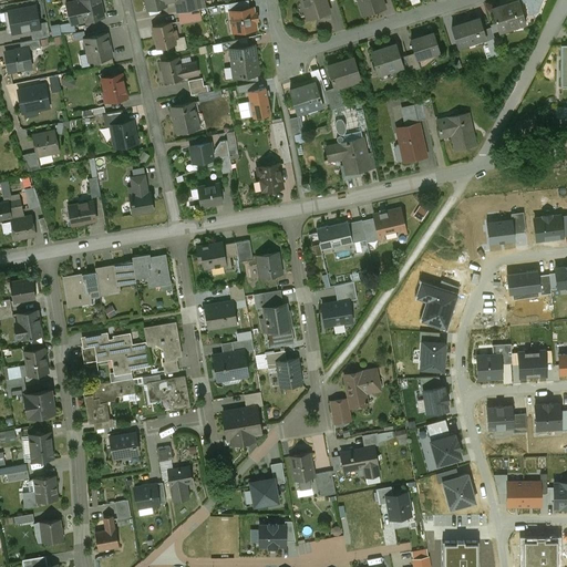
[(99,0),(80,0),(69,2),(73,22),(73,23),(74,23),(103,17),(99,0)]
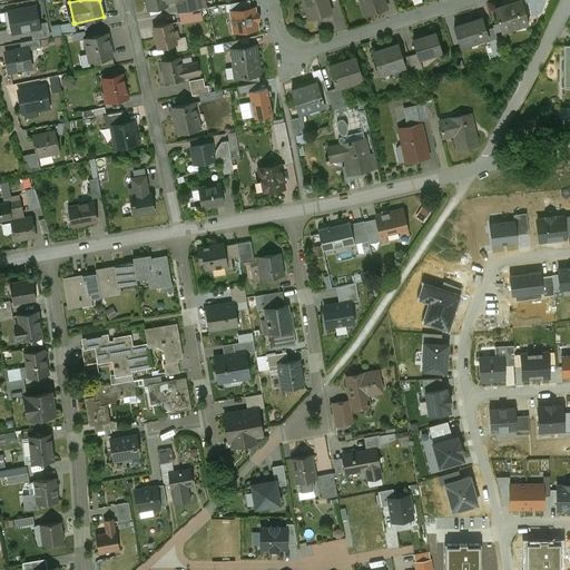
[(146,0),(148,10),(167,6),(166,0),(146,0)]
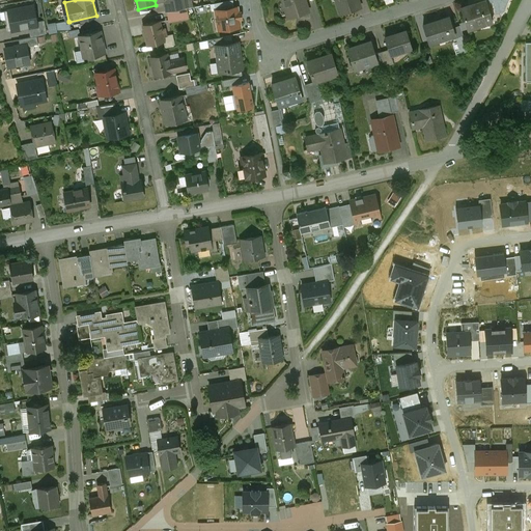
[(183,0),(164,0),(166,11),(167,11),(167,12),(185,8),(183,0)]
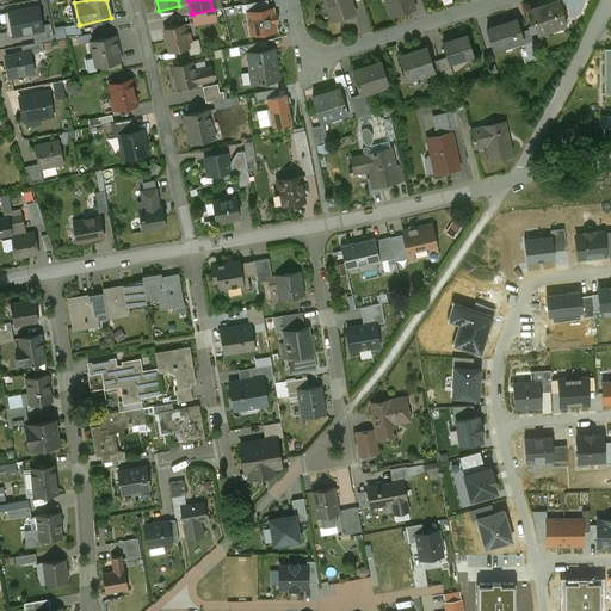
[(267,0),(266,0),(246,4),(247,12),(269,8),(267,0)]
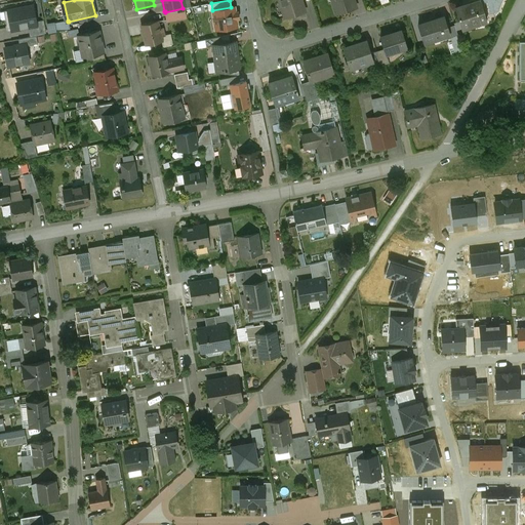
[(300,0),(279,0),(284,17),(305,11),(300,0)]
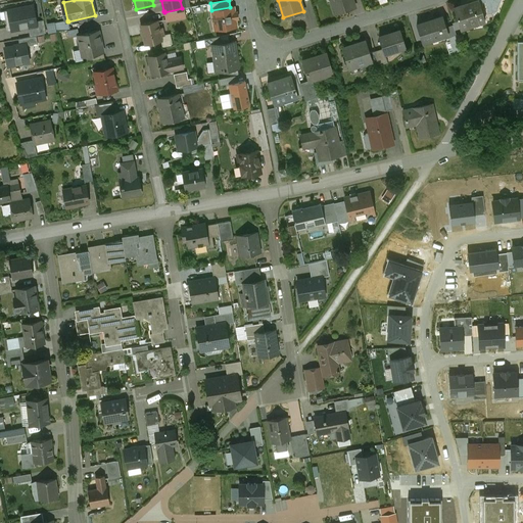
[(352,0),(330,0),(334,12),(354,6),(352,0)]
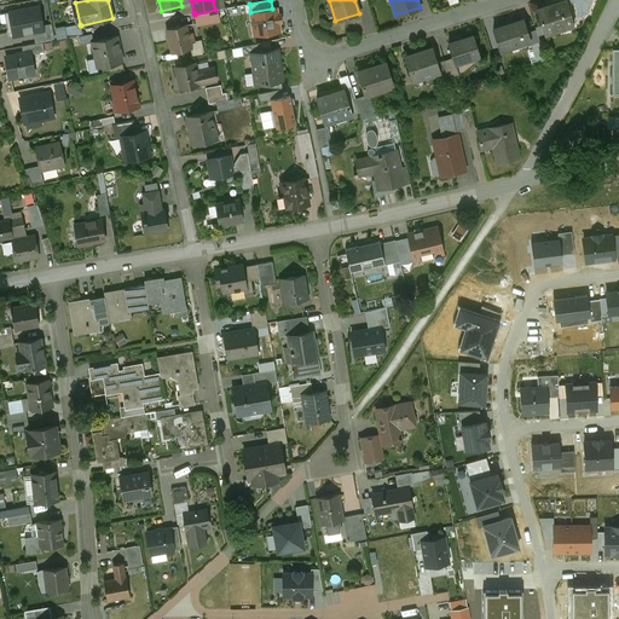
[(563,0),(537,9),(545,34),(574,25),(567,3),(565,0),(563,0)]
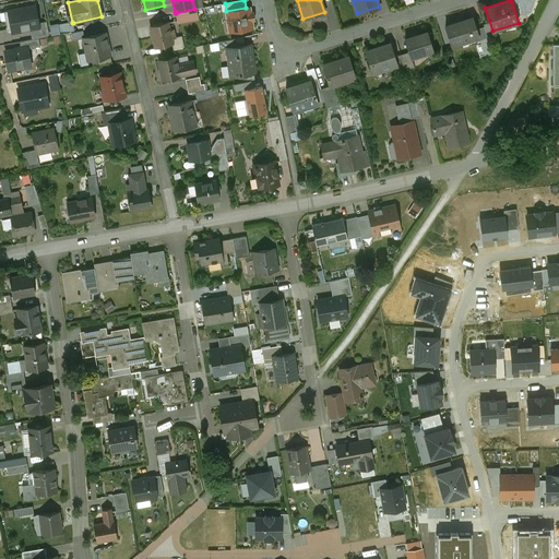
[(11,18),(6,19),(9,33),(31,30),(39,28),(38,23),(36,7),(10,11),(11,18)]
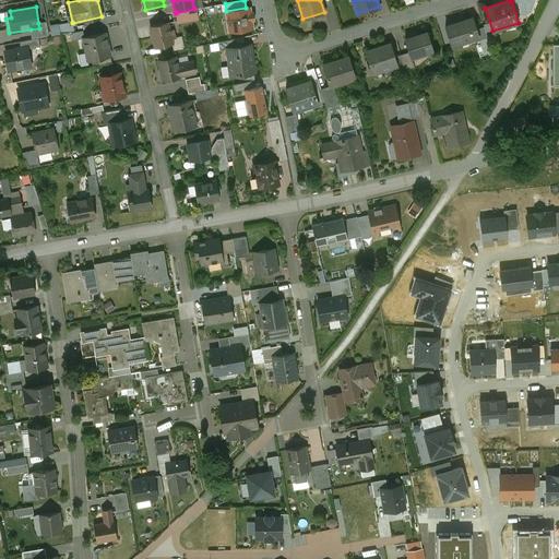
[(246,8),(226,11),(229,32),(252,28),(251,20),(254,20),(253,13),(250,14),(250,8),(246,8)]
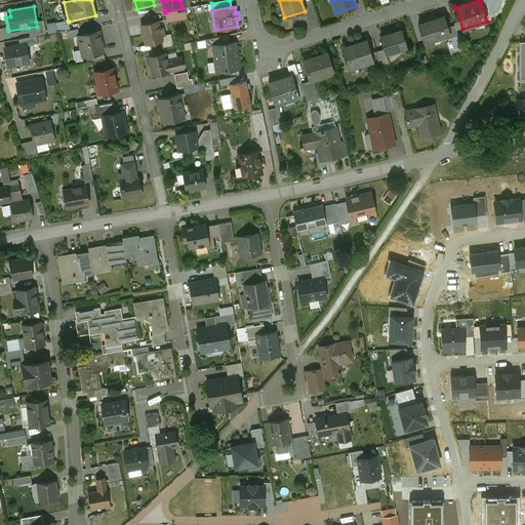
[(183,8),(165,12),(166,21),(185,16),(183,8)]
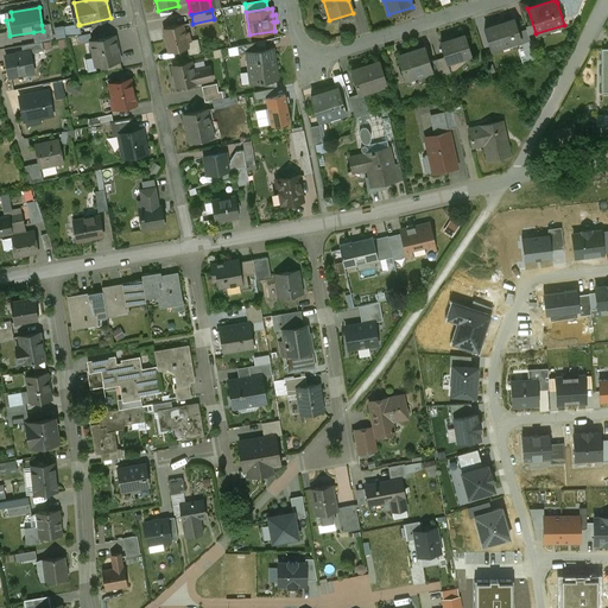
[(514,19),(485,29),(491,50),(520,40),(514,19)]
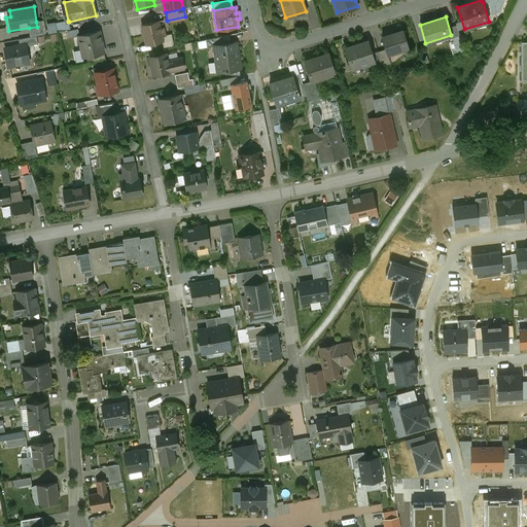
[(44,21),(36,22),(37,27),(29,28),(30,37),(36,36),(46,34),(44,21)]
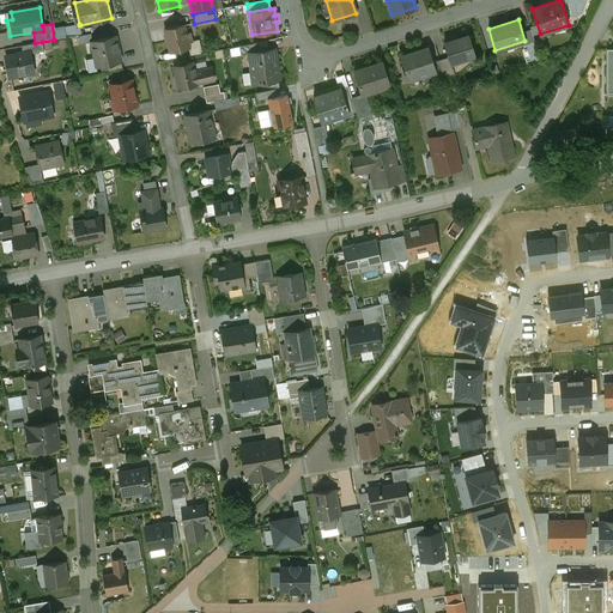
[(79,24),(64,26),(66,36),(82,34),(80,25),(79,25),(79,24)]
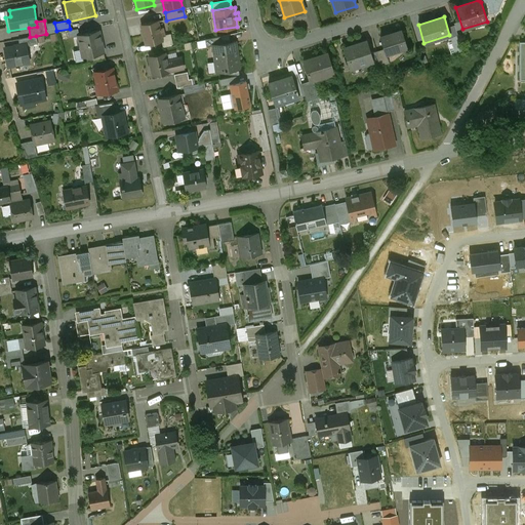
[(158,21),(140,25),(146,45),(163,41),(162,37),(165,36),(163,28),(160,29),(158,21)]
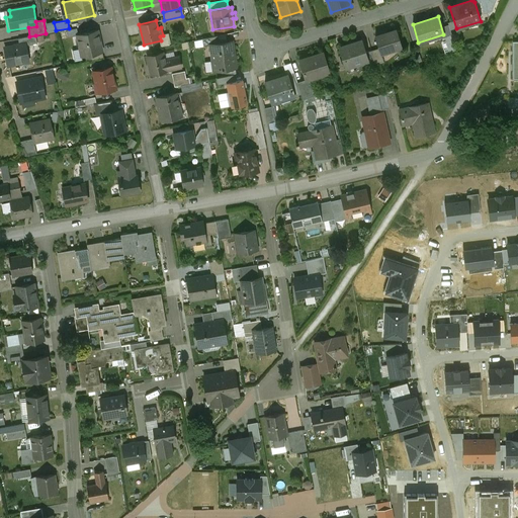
[(396,29),(375,36),(378,49),(380,55),(381,54),(402,48),(396,29)]
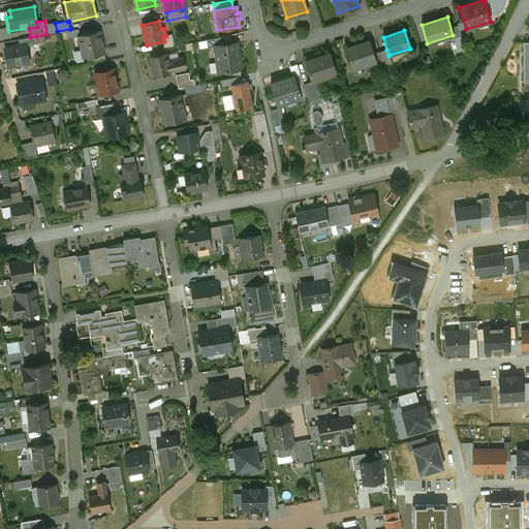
[(99,31),(79,35),(84,58),(93,56),(104,53),(99,31)]
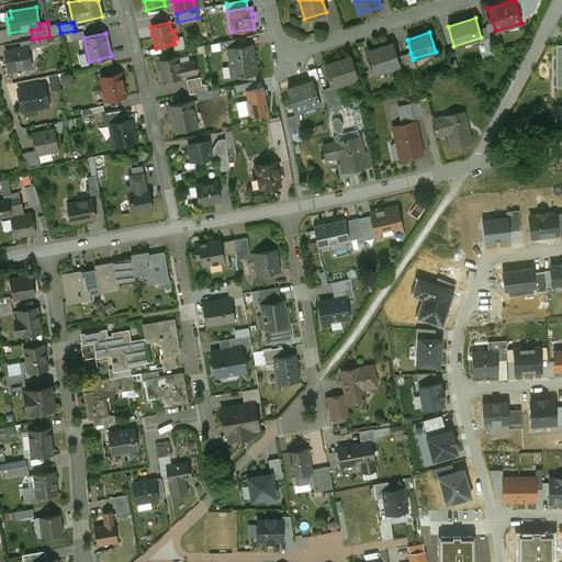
[(32,40),(20,42),(21,48),(27,47),(27,49),(41,47),(38,38),(32,40)]
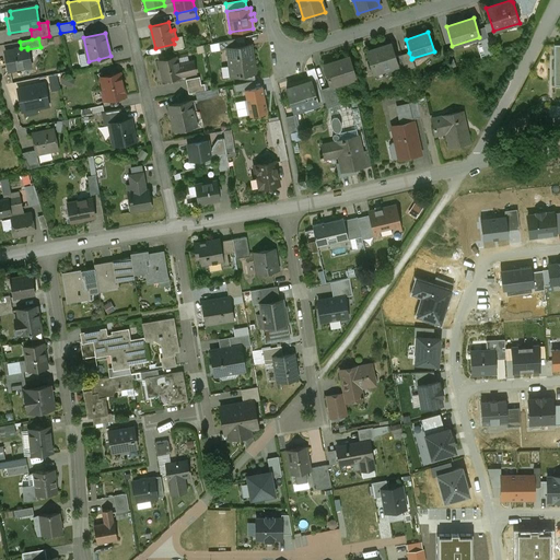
[(236,38),(219,42),(220,50),(228,49),(228,48),(237,46),(236,38)]
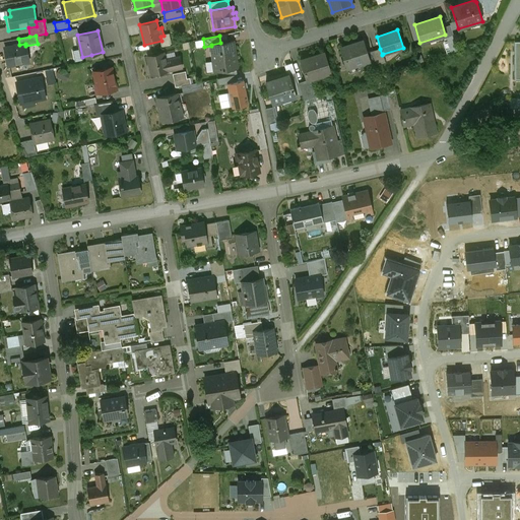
[(453,36),(446,38),(451,53),(458,51),(453,36)]
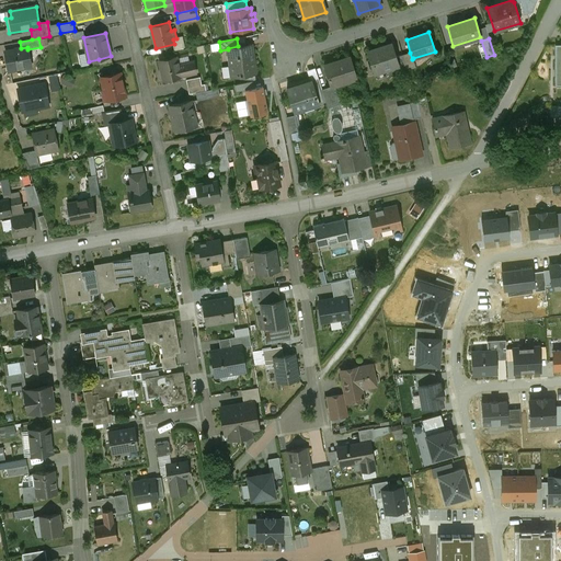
[(238,46),(228,48),(228,49),(232,77),(255,72),(251,44),(238,46)]
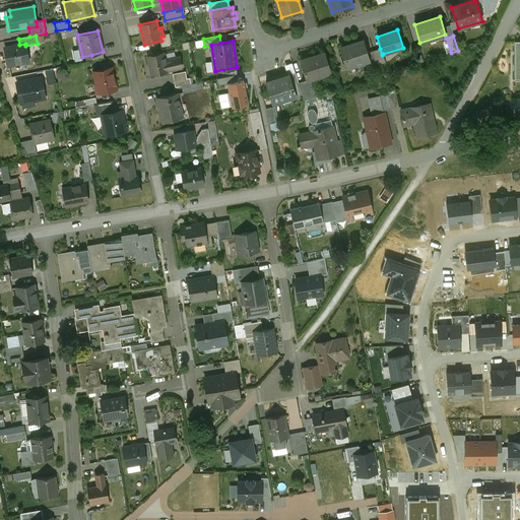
[(364,41),(340,48),(346,68),(369,61),(370,61),(367,53),(364,41)]
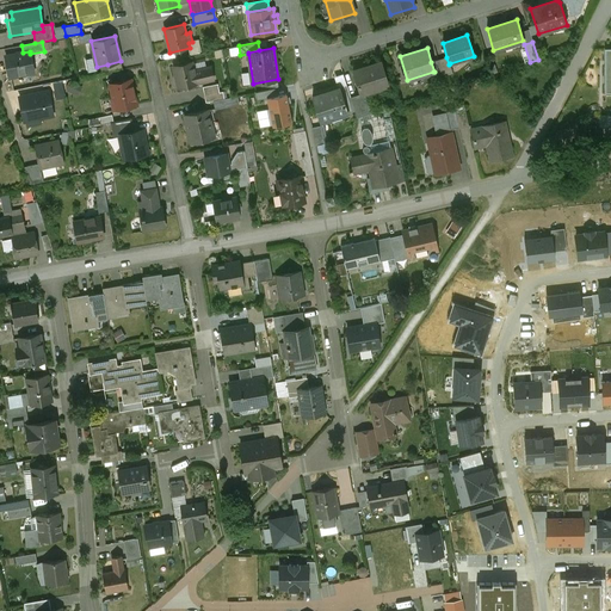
[(23,53),(6,56),(10,76),(34,73),(30,54),(30,51),(23,53)]
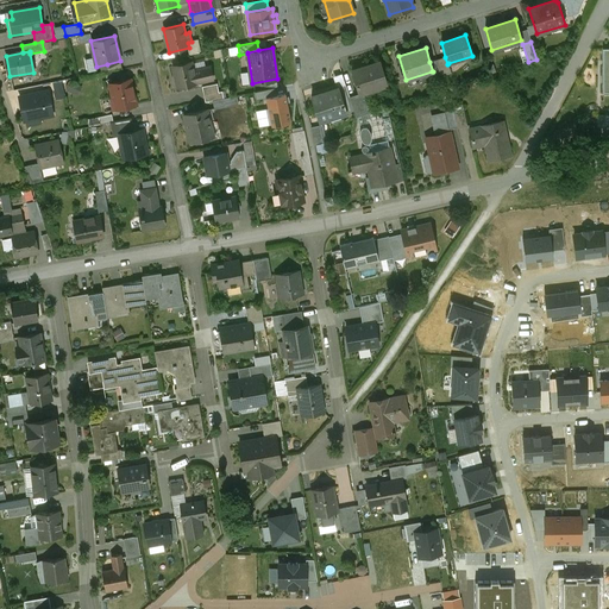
[(447,64),(445,57),(437,60),(443,76),(451,73),(449,63),(447,64)]
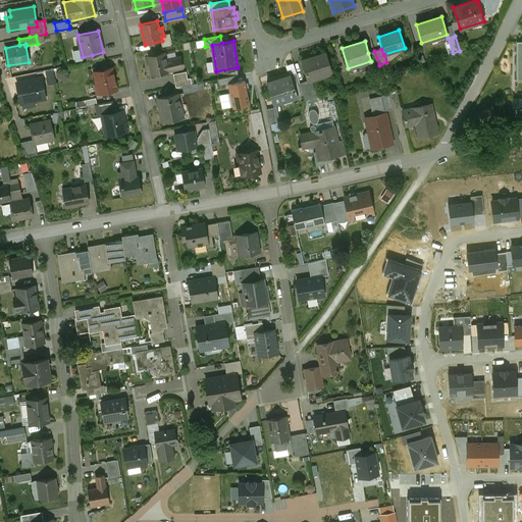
[(374,51),(368,53),(371,61),(370,61),(372,67),(379,65),(374,51)]
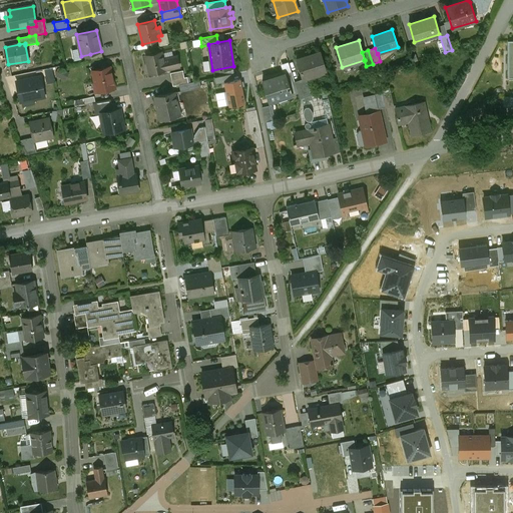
[(101,51),(90,54),(91,60),(102,57),(101,51)]
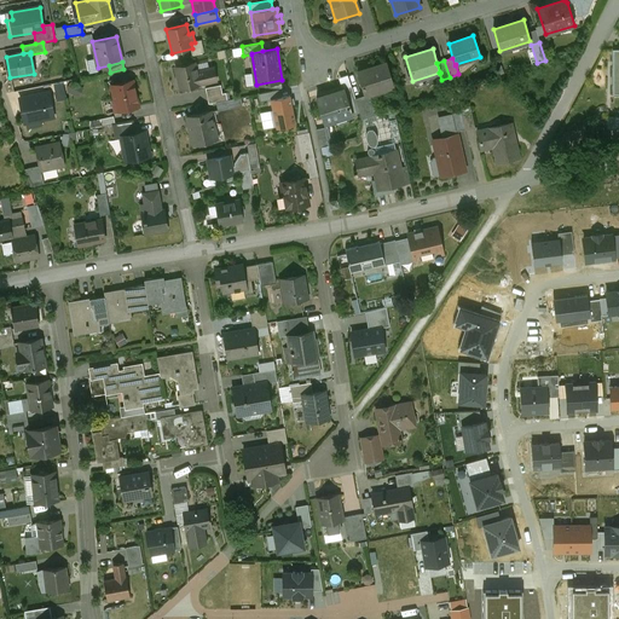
[(195,63),(175,67),(180,90),(200,85),(217,80),(214,68),(197,71),(195,63)]
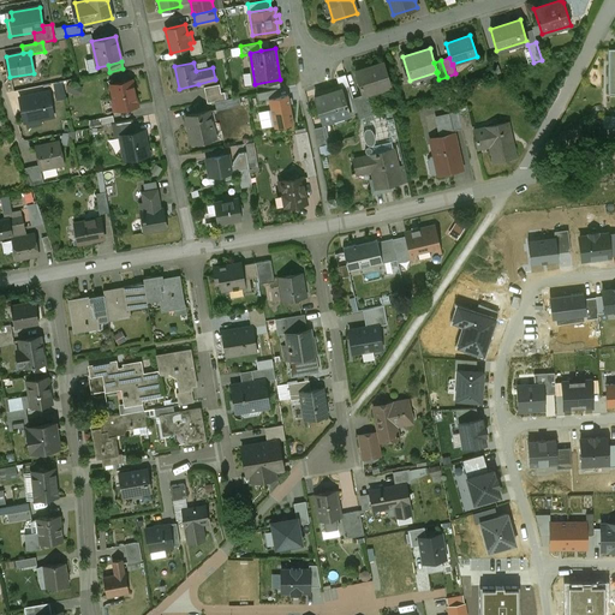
[(383,63),(372,66),(356,72),(356,71),(354,71),(363,95),(369,93),(390,85),(383,63)]
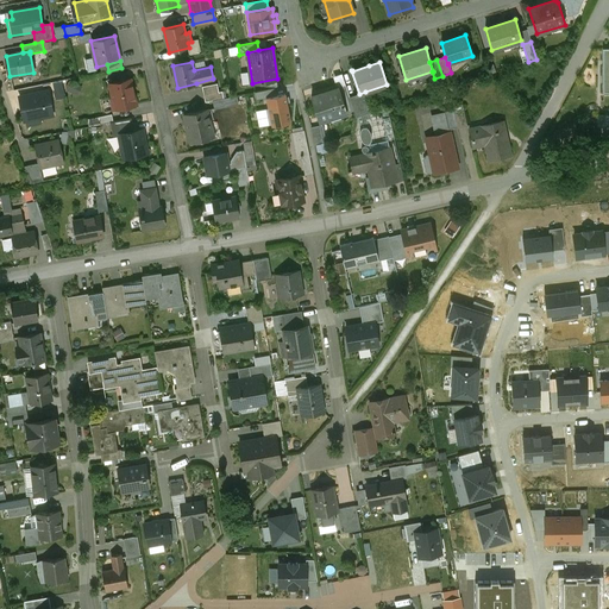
[(131,79),(110,83),(112,99),(111,99),(113,111),(137,105),(131,79)]
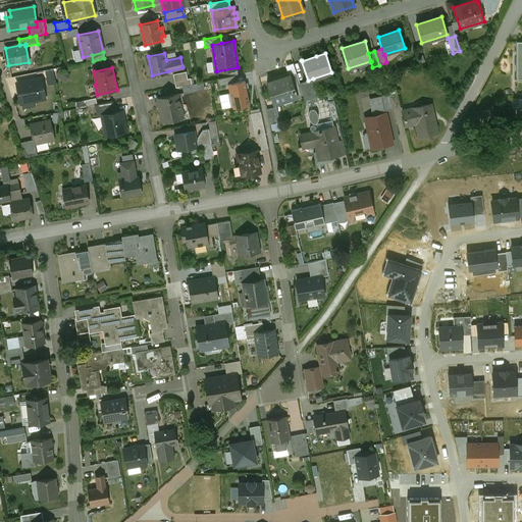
[(187,71),(173,74),(175,88),(183,87),(192,85),(191,79),(188,79),(187,71)]
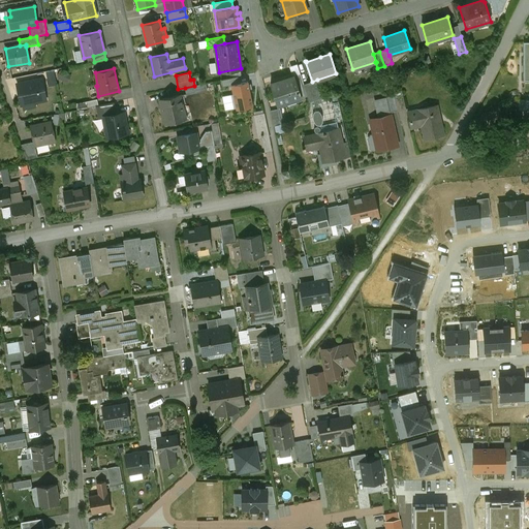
[(224,80),(225,86),(244,81),(242,74),(224,80)]
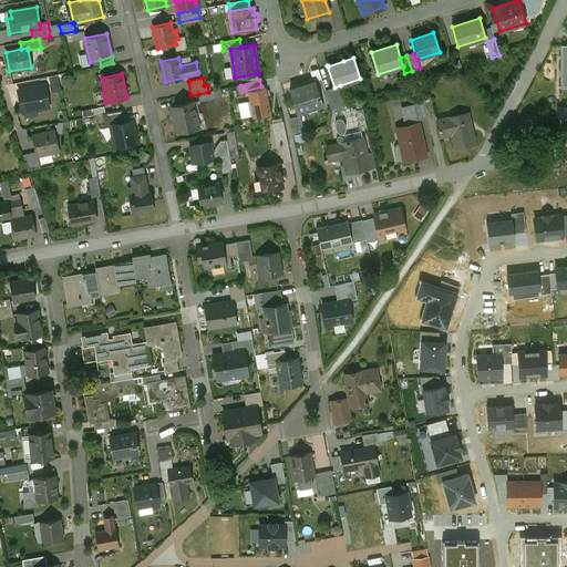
[(316,81),(290,90),(297,113),(322,104),(316,81)]
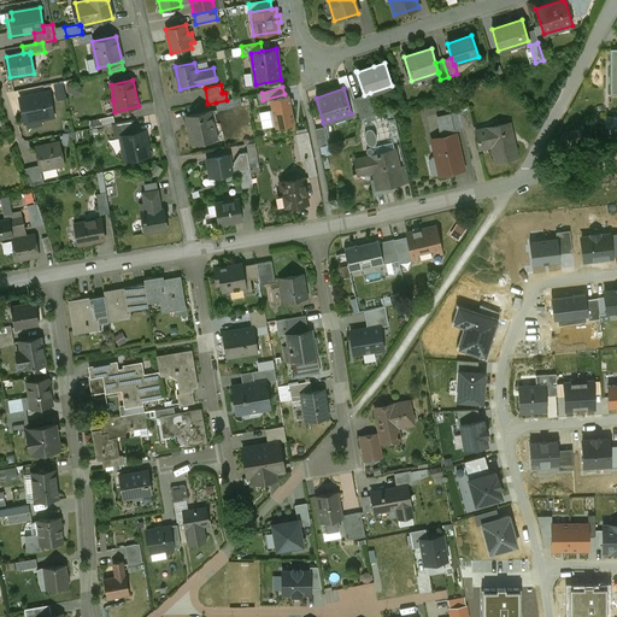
[(364,95),(353,98),(360,118),(376,113),(370,93),(364,95)]
